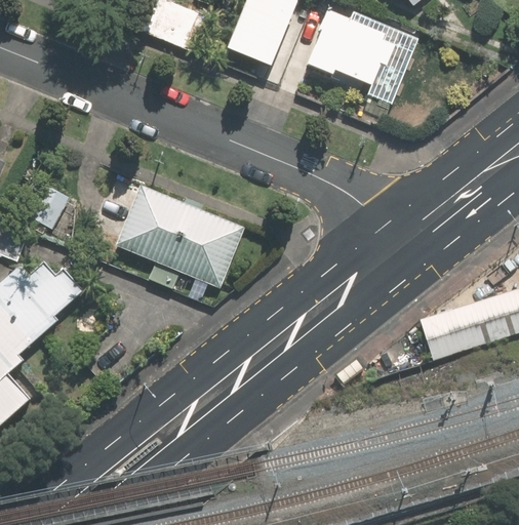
[(206,15),(170,0),(154,0),(142,30),(190,51),(206,15)]
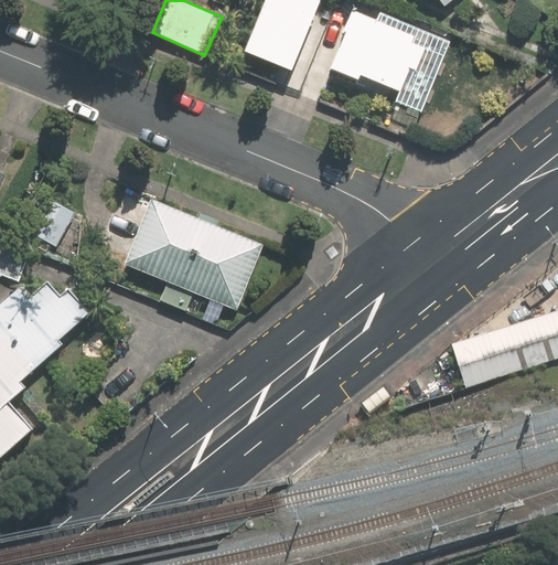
[(323,1),(320,0),(266,0),(245,52),(293,72),(323,1)]
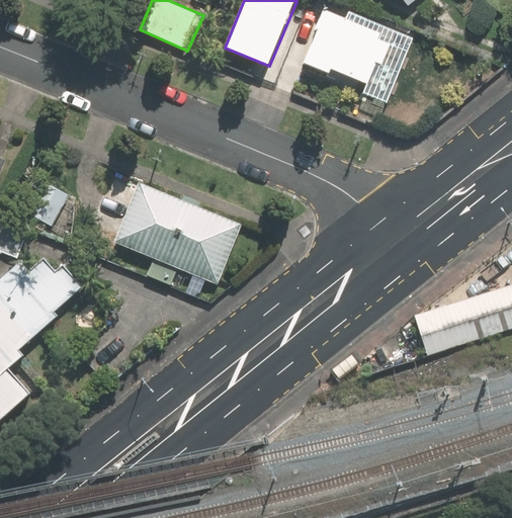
[(314,32),(301,63),(326,74),(328,70),(364,85),(372,67),(378,70),(388,49),(373,42),(375,35),(319,11),(311,30),(314,32)]
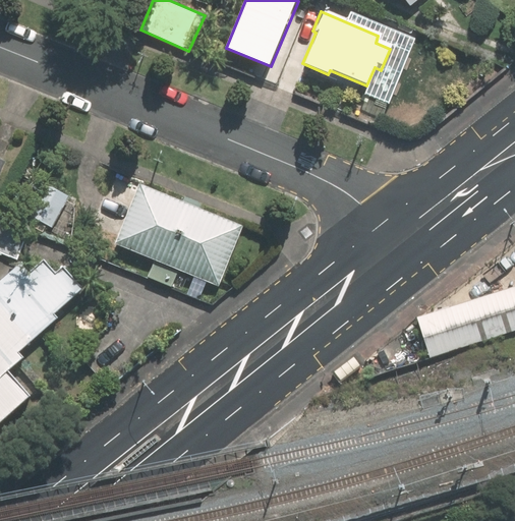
[(0,179),(10,157),(0,152),(0,179)]
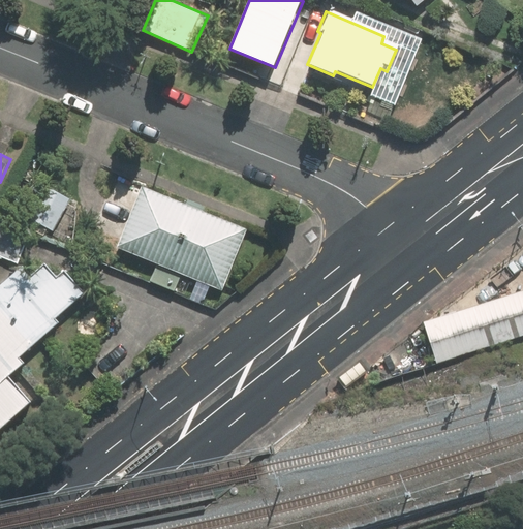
[(248,223),(143,182),(137,194),(129,192),(109,245),(222,289),(248,223)]
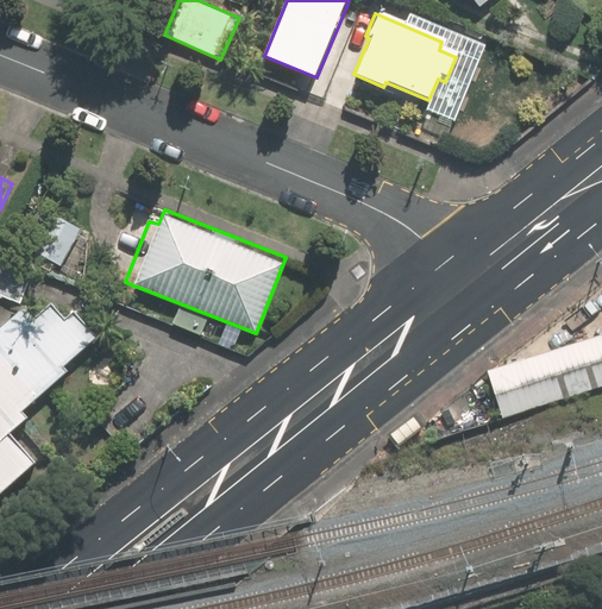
[(0,493),(37,460),(8,434),(32,412),(25,406),(71,368),(66,362),(121,316),(105,299),(0,255),(0,295),(25,303),(0,321),(0,493)]
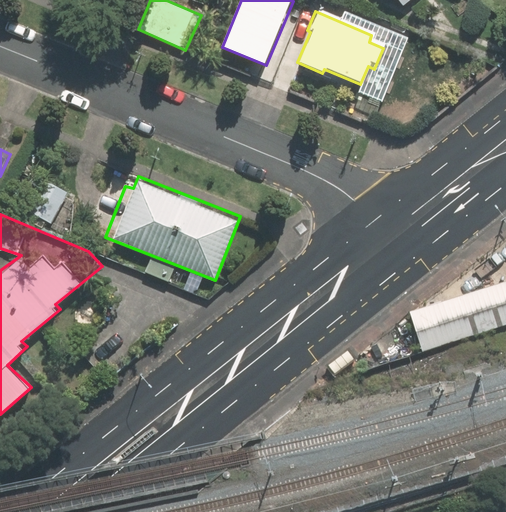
[(505,279),(403,311),(415,348),(505,320),(505,279)]
